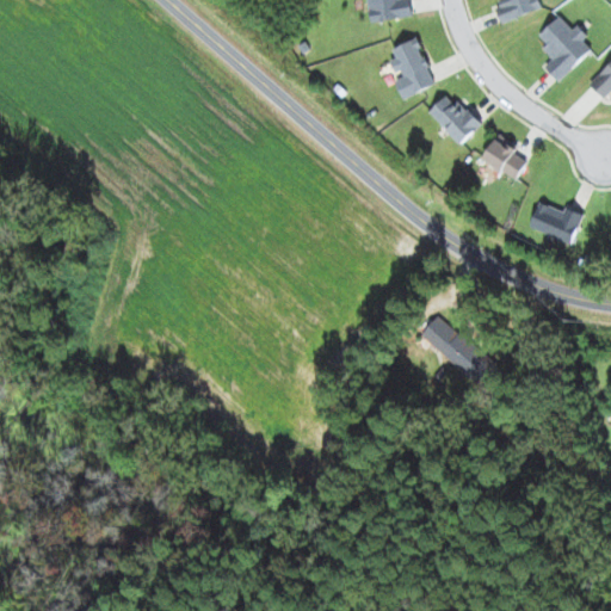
[(414,17),(412,0),(369,0),(371,22),(414,17)]
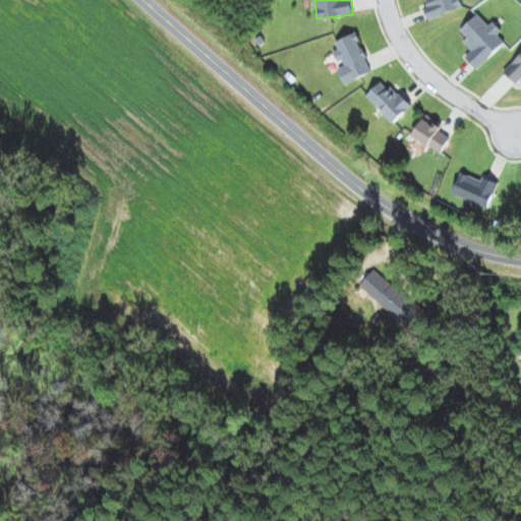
[(425,0),(422,1),(429,19),(463,6),(460,0),(425,0)]
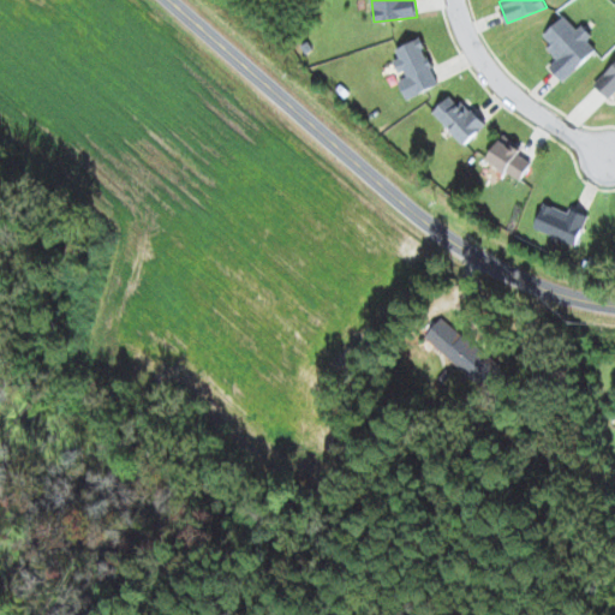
[(541,37),(557,55),(547,65),(562,82),(597,49),(587,40),(592,36),(583,24),(578,29),(565,16),(541,37)]
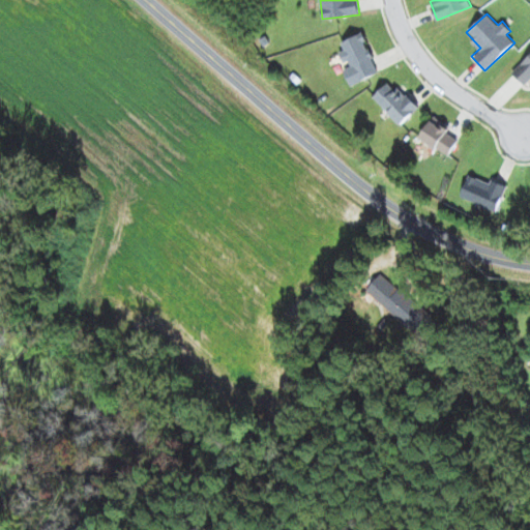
[(344,69),(351,86),(380,72),(361,33),(341,42),(345,50),(342,52),(348,67),(344,69)]
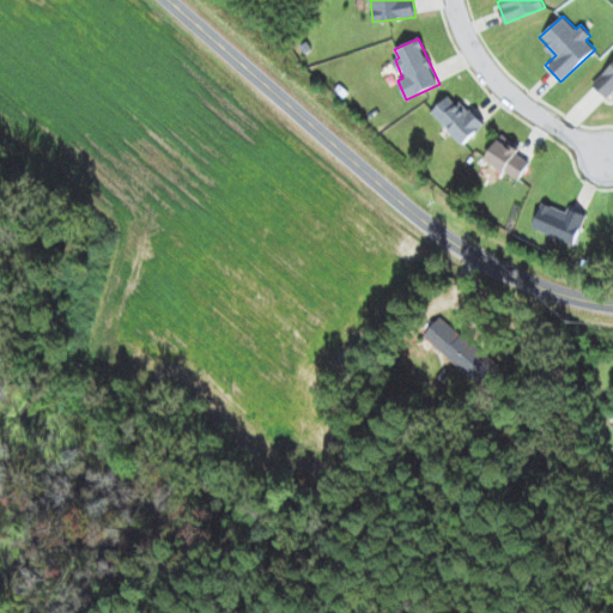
[(612,62),(592,84),(607,99),(612,92),(612,62)]
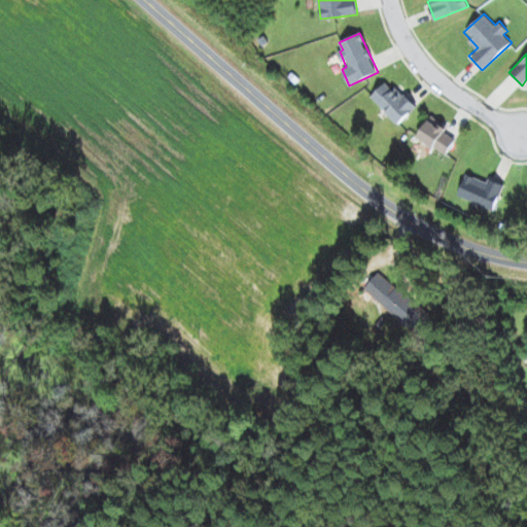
[(371,96),(398,125),(416,108),(388,79),(371,96)]
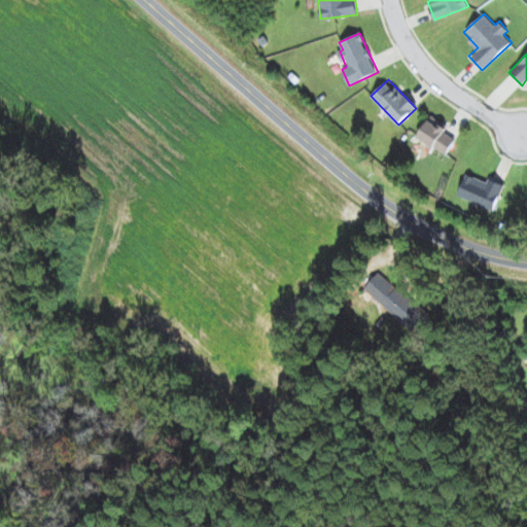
[(448,126),(430,115),(418,138),(447,154),(455,139),(444,133),(448,126)]
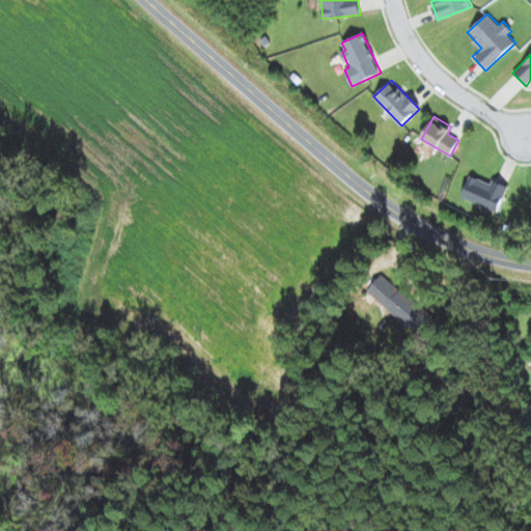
[(492,182),(468,175),(462,199),(500,210),(506,185),(493,180),(492,182)]
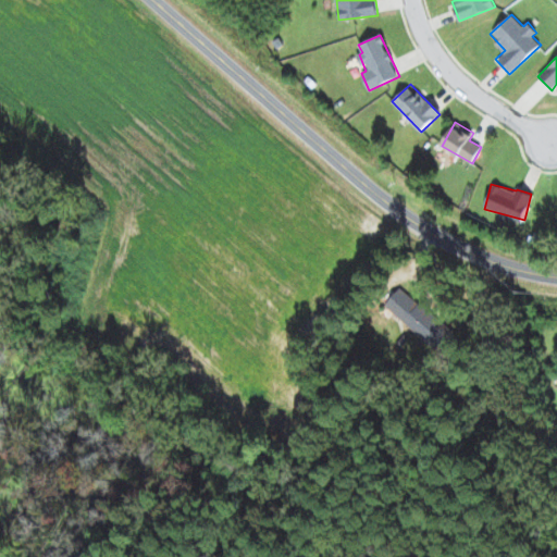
[(401,286),(385,305),(435,350),(452,332),(401,286)]
